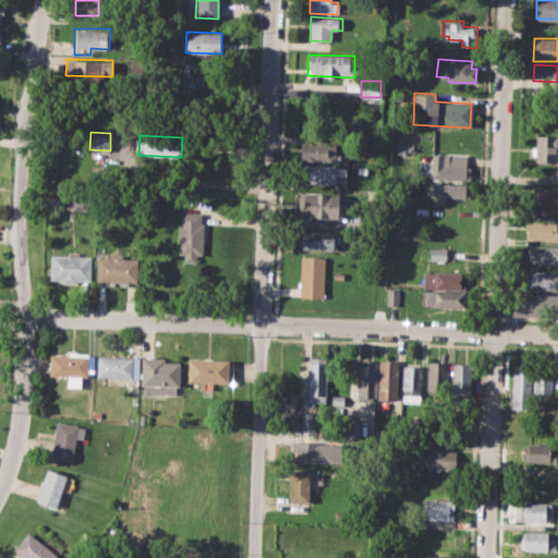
[(537,135),(557,135),(557,153),(556,162),(536,162),(536,155),(532,155),(532,146),(536,146),(537,135)]
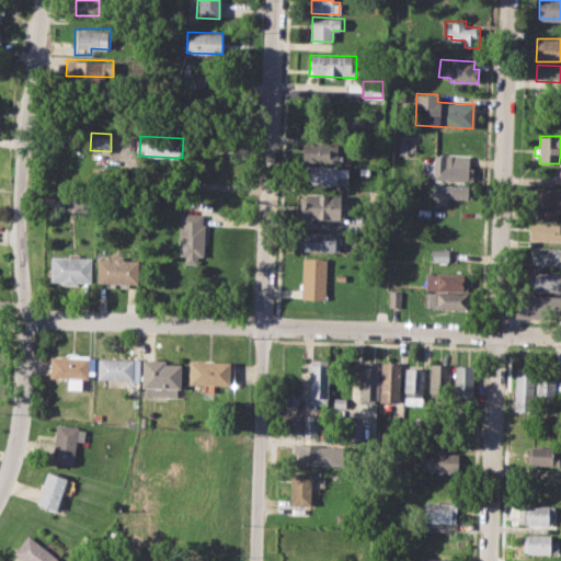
[(302,141),(338,144),(336,152),(344,152),(343,162),(301,160),(302,141)]
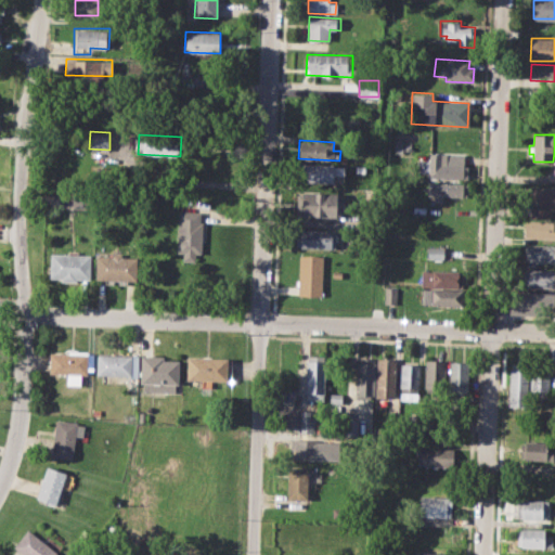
[(394,140),(404,140),(404,151),(394,151),(394,140)]
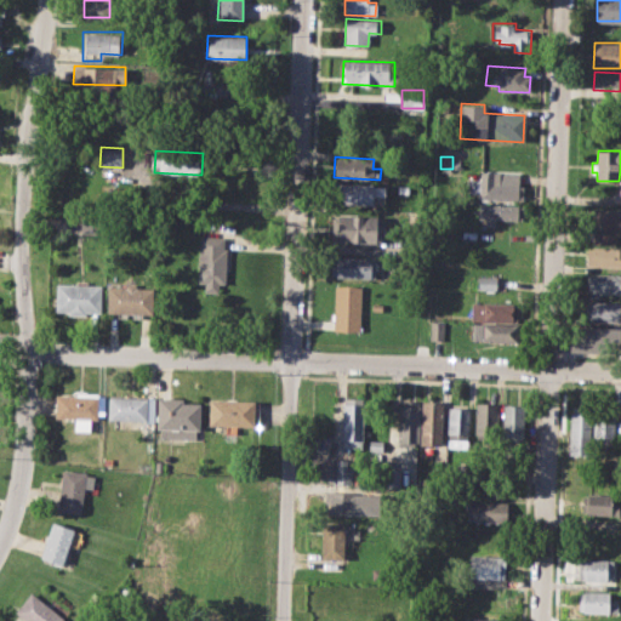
[(468,177),(480,177),(480,170),(493,170),(491,183),(522,186),(520,201),(479,199),(479,192),(467,191),(468,177)]
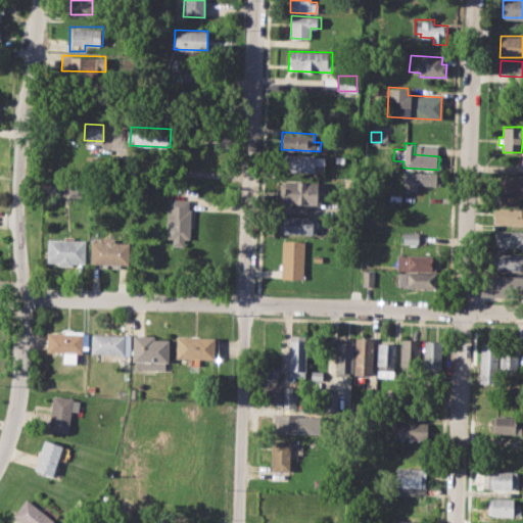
[(281,152),(314,153),(314,156),(325,157),(325,164),(314,164),(314,172),(280,171),(281,152)]
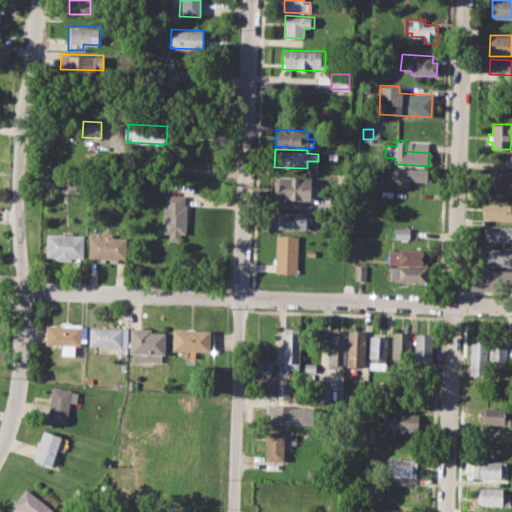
[(395,167),(431,169),(430,181),(407,180),(407,187),(399,186),(400,180),(394,180),(395,167)]
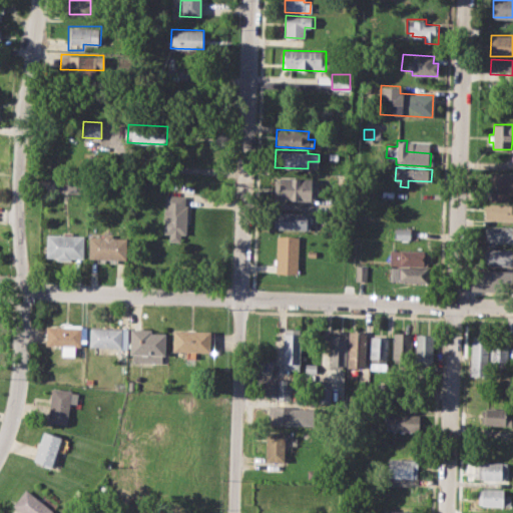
[(488,199),(490,171),(512,172),(512,193),(510,193),(510,200),(488,199)]
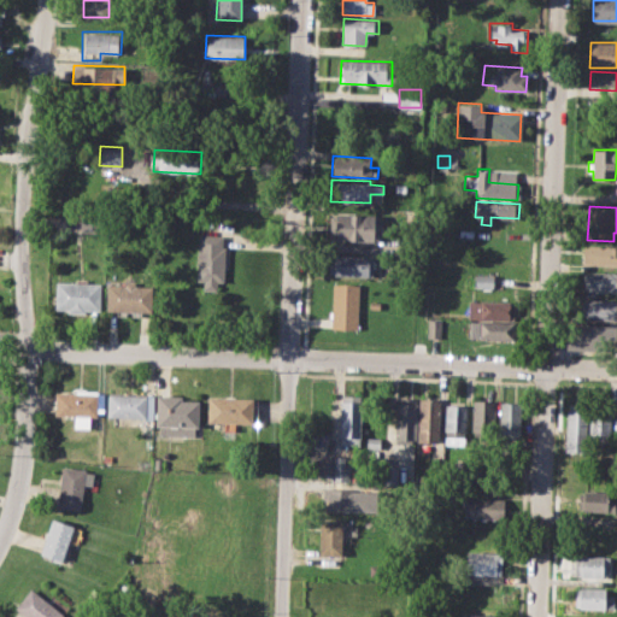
[(336,213),(374,216),(374,229),(380,230),(378,241),(335,239),(336,213)]
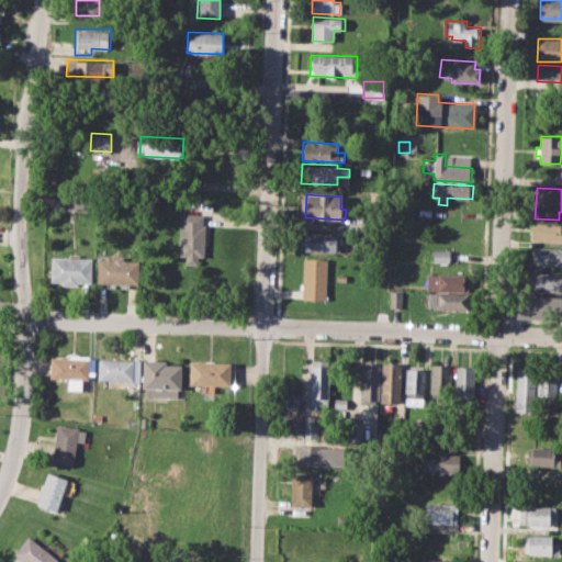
[(71,195),(89,195),(89,211),(71,210),(71,195)]
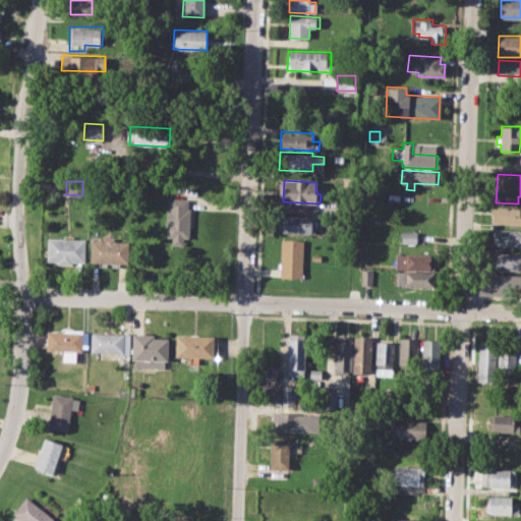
[(168,198),(186,198),(185,209),(190,209),(190,237),(183,237),(182,246),(167,245),(168,198)]
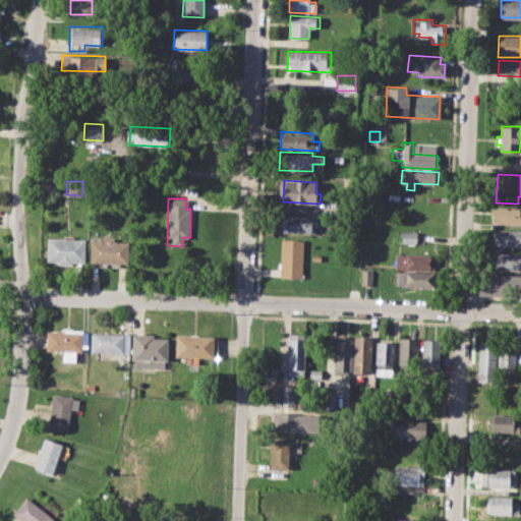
[(494,207),(520,207),(520,223),(493,223),(494,207)]
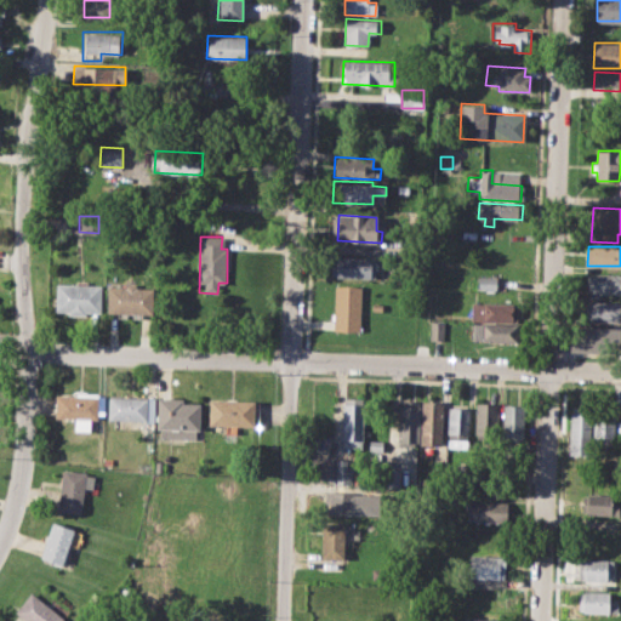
[(330,255),(374,257),(374,278),(330,275),(330,255)]
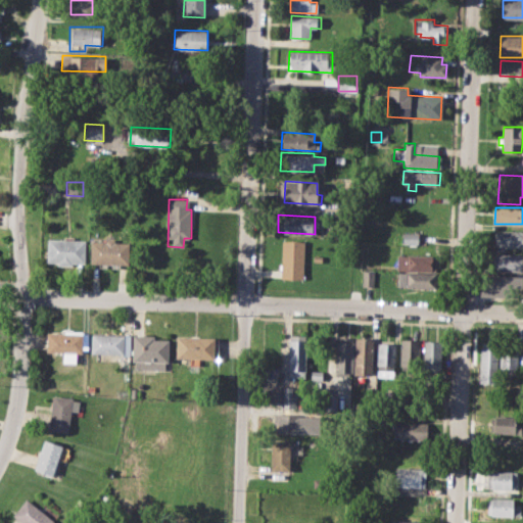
[(494,231),(522,231),(522,246),(494,246),(494,231)]
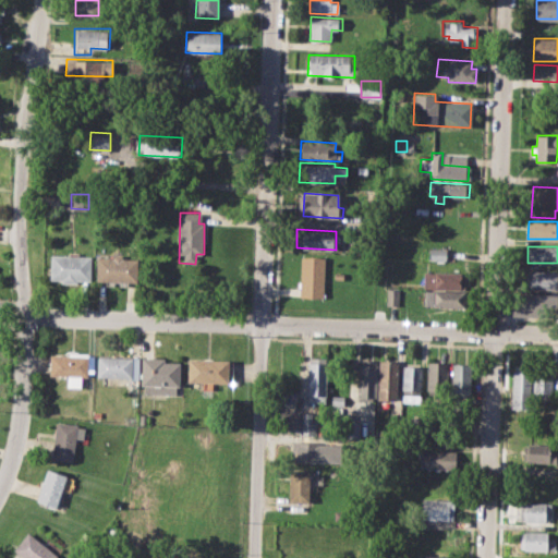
[(427,249),(446,249),(445,259),(427,258),(427,249)]
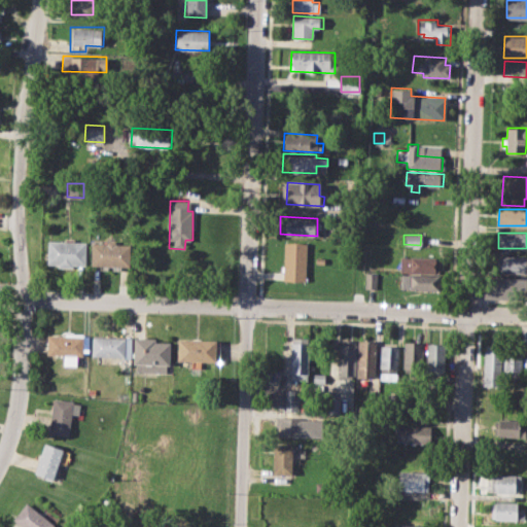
[(47,240),(65,241),(65,237),(73,237),(73,241),(86,242),(85,265),(73,265),(73,268),(57,268),(58,262),(46,261),(47,240)]
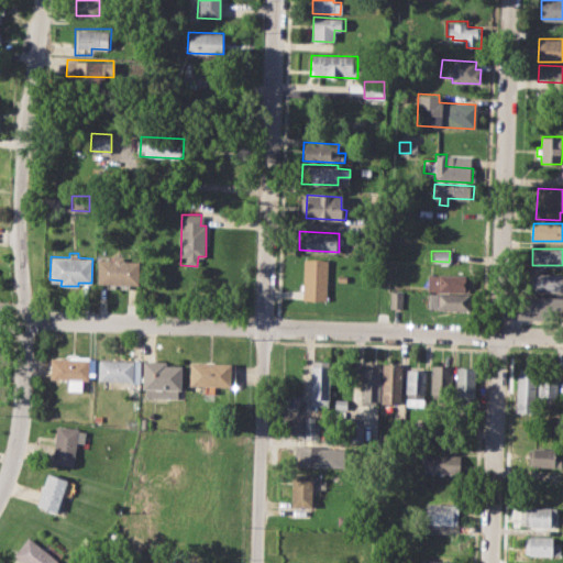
[(97,257),(113,258),(113,255),(123,255),(123,260),(142,261),(141,284),(96,283),(97,257)]
